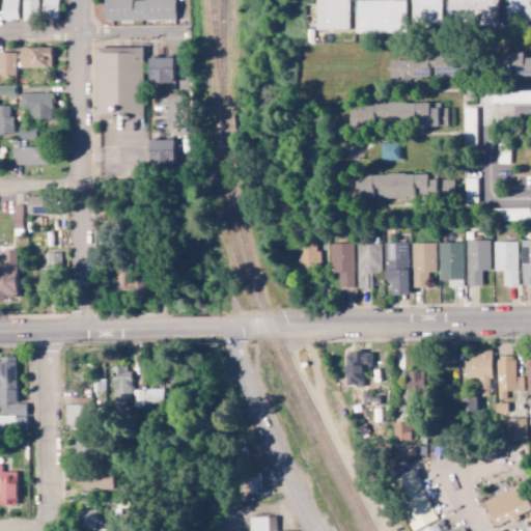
[(17,20),(17,0),(0,0),(1,21),(17,20)]
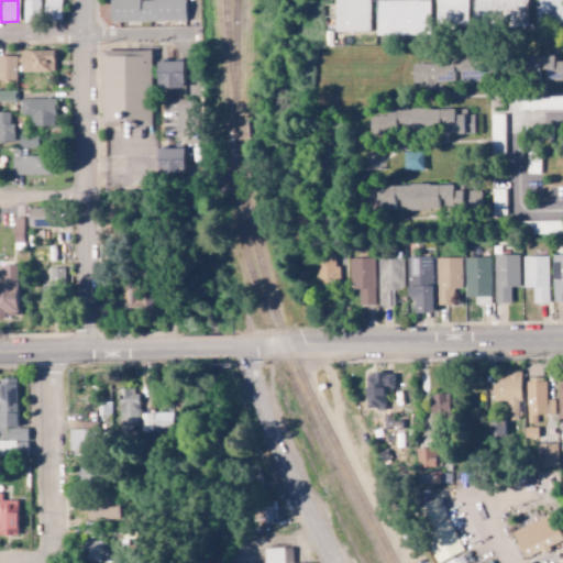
[(62,20),(61,0),(43,0),(44,21),(62,20)]
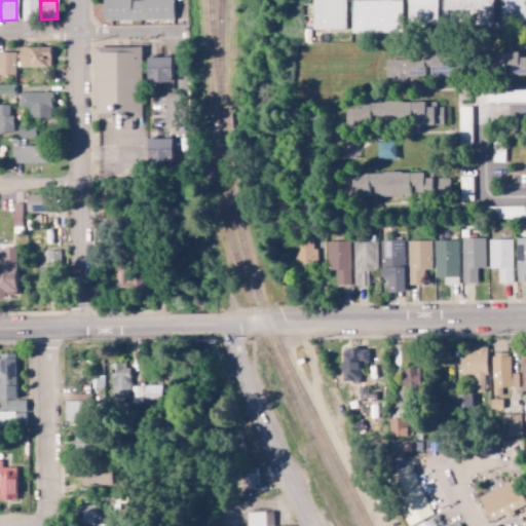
[(174,20),(173,0),(101,0),(102,21),(174,20)]
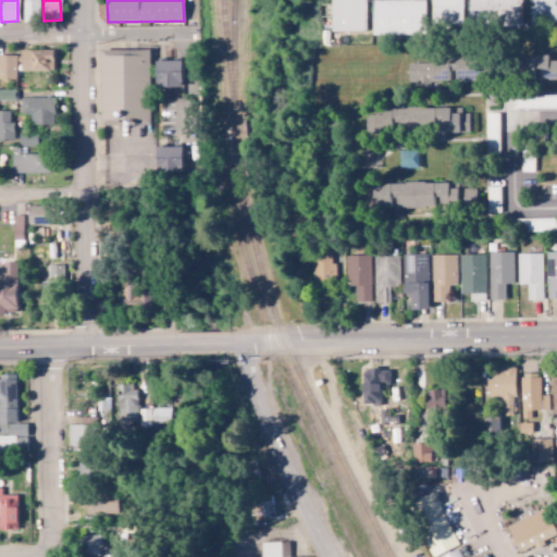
[(330,0),(331,32),(366,31),(364,0),(330,0)]
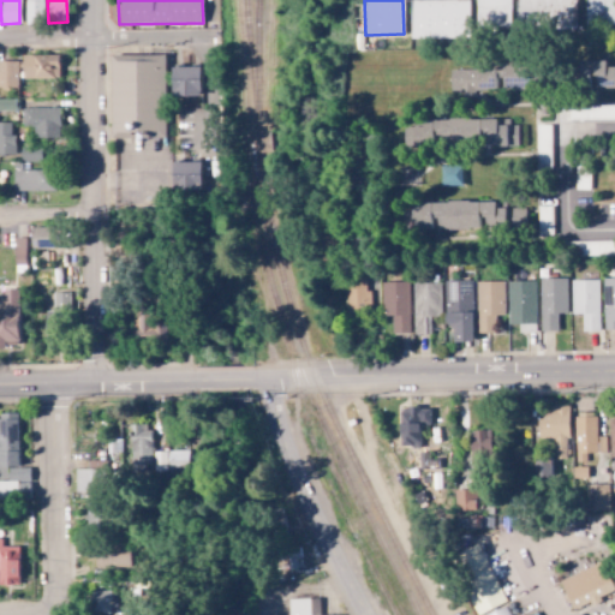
[(410,0),(411,39),(470,39),(470,0),(410,0)]
